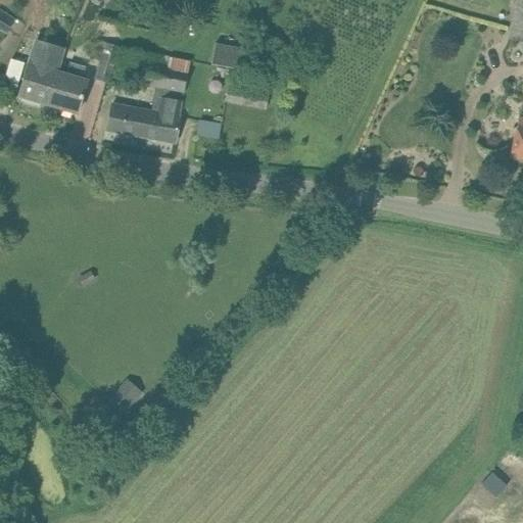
[(0,8),(0,28),(13,35),(21,19),(0,8)]
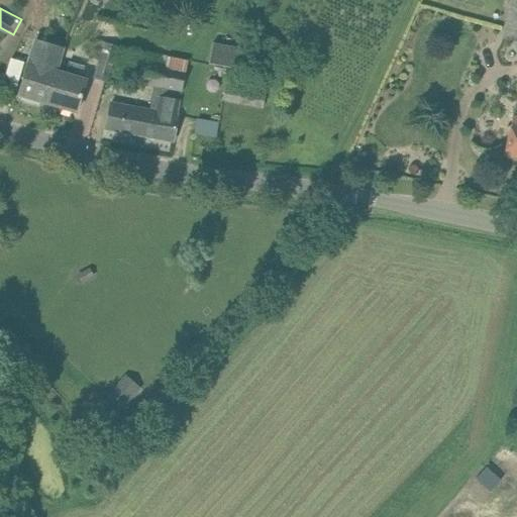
[(93,77),(108,82),(110,77),(117,47),(96,39),(90,57),(99,60),(93,77)]
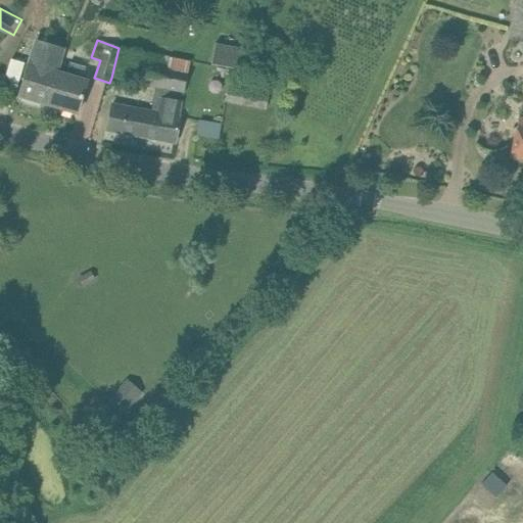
[(36,42),(29,65),(28,64),(18,96),(48,104),(57,74),(55,73),(62,49),(36,42)]
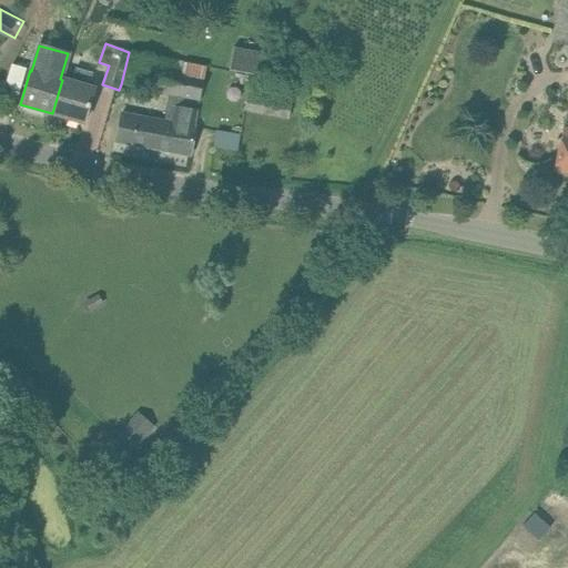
[(264,75),(269,52),(233,47),(230,70),(264,75)]
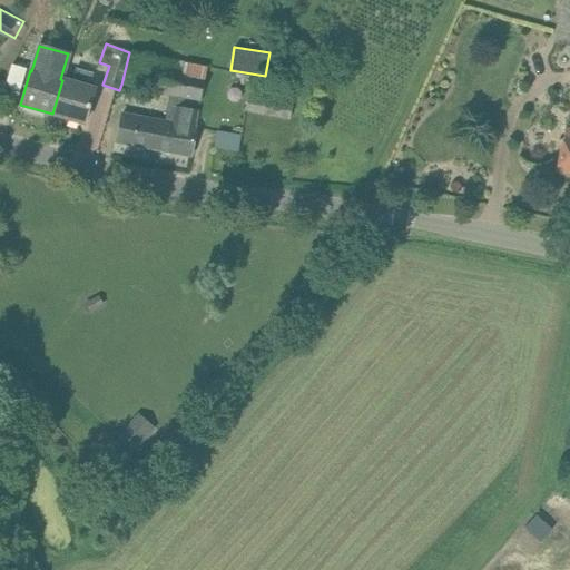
[(150,119),(121,114),(116,143),(156,150),(156,146),(155,145),(158,131),(172,134),(173,124),(172,124),(176,97),(186,99),(192,64),(184,62),(183,60),(161,57),(155,94),(168,96),(166,110),(153,108),(150,119)]
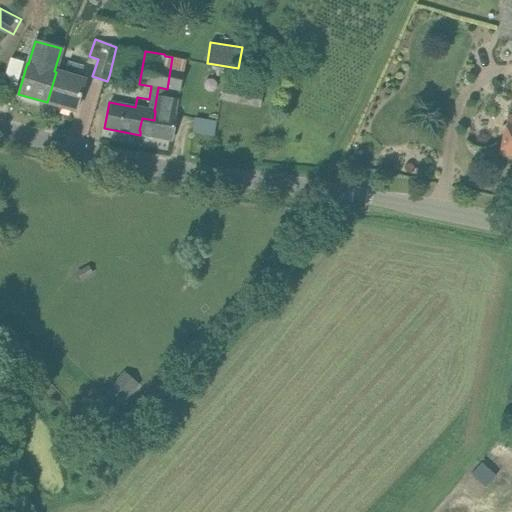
[(142,118),(139,130),(140,131),(140,135),(171,141),(174,121),(175,115),(178,100),(174,99),(176,91),(180,91),(184,72),(186,59),(172,57),(167,89),(158,87),(154,111),(155,111),(154,120),(142,118)]
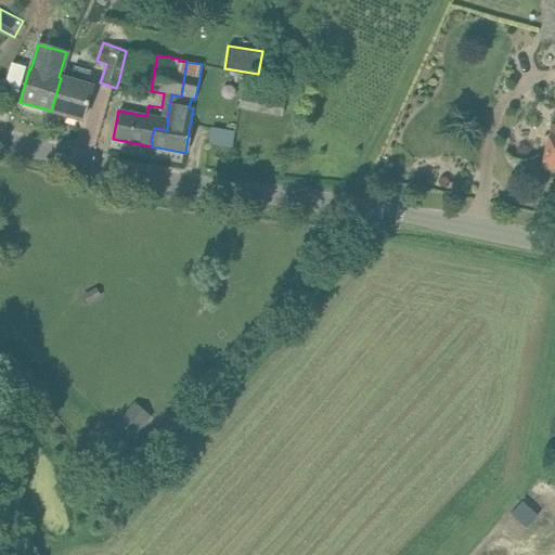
[(69,80),(61,78),(51,111),(82,120),(92,87),(86,85),(90,72),(73,67),(69,80)]
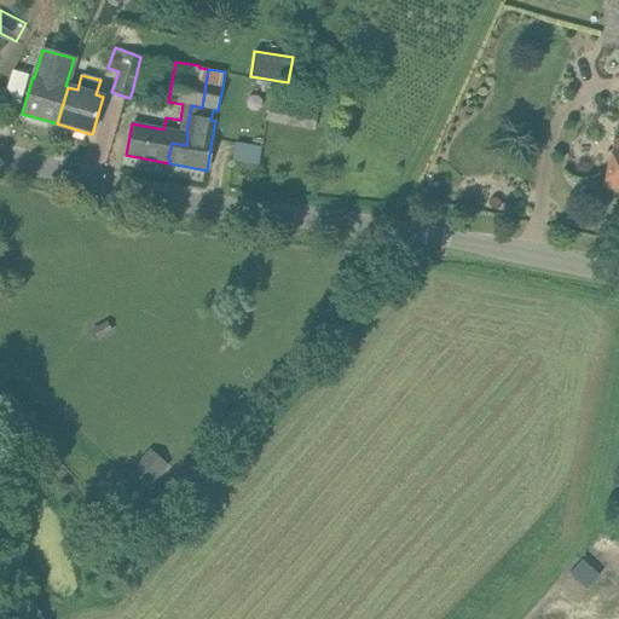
[(319,104),(271,96),(266,120),(314,128),(319,104)]
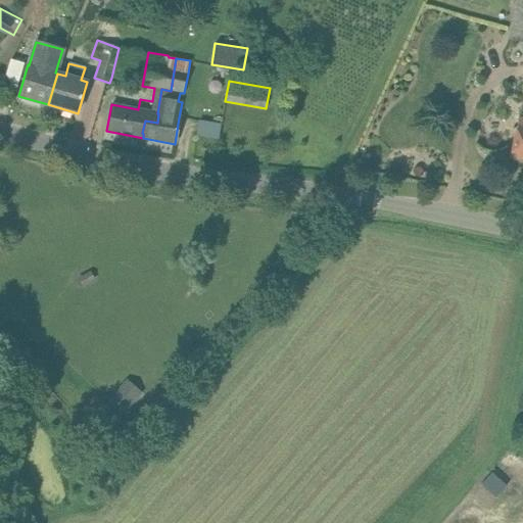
[(510,158),(522,160),(522,119),(518,117),(510,158)]
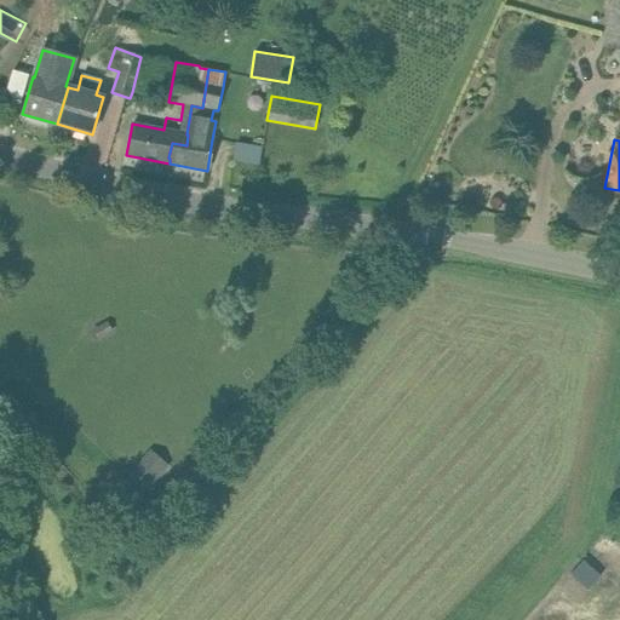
[(235,159),(262,164),(264,145),(239,141),(235,159)]
